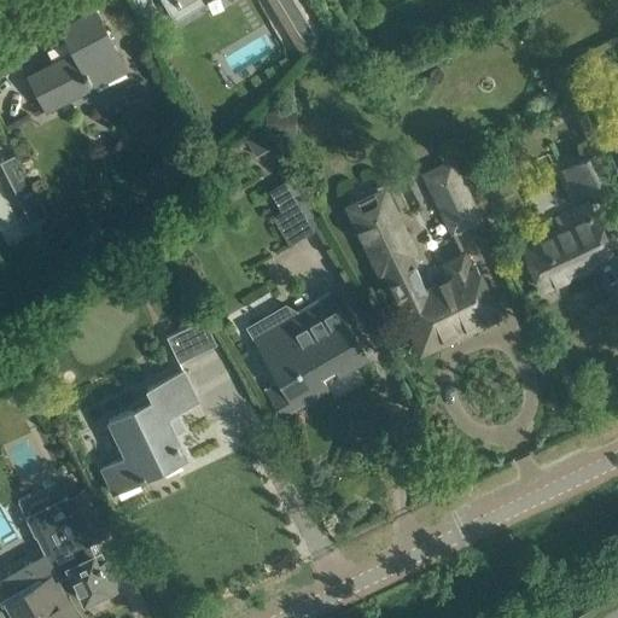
[(133,0),(145,18),(158,11),(151,0),(133,0)]
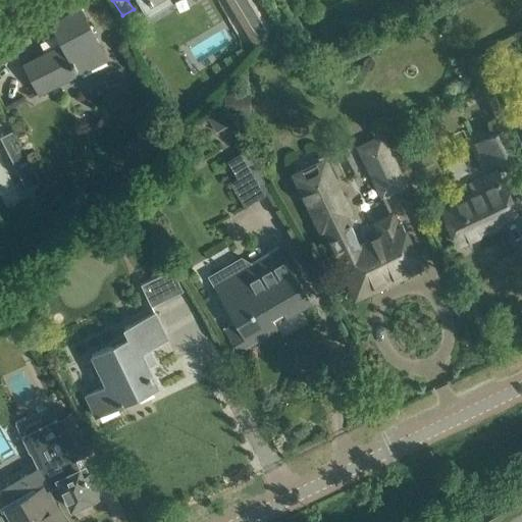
[(136,0),(147,17),(172,2),(170,0),(136,0)]
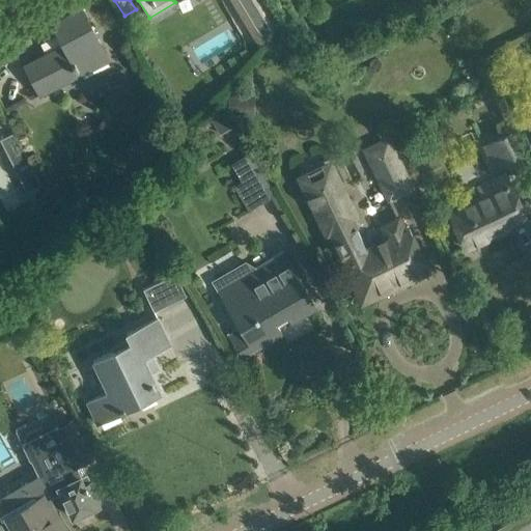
[(25,64),(40,94),(108,59),(81,6),(52,21),(64,45),(25,64)]
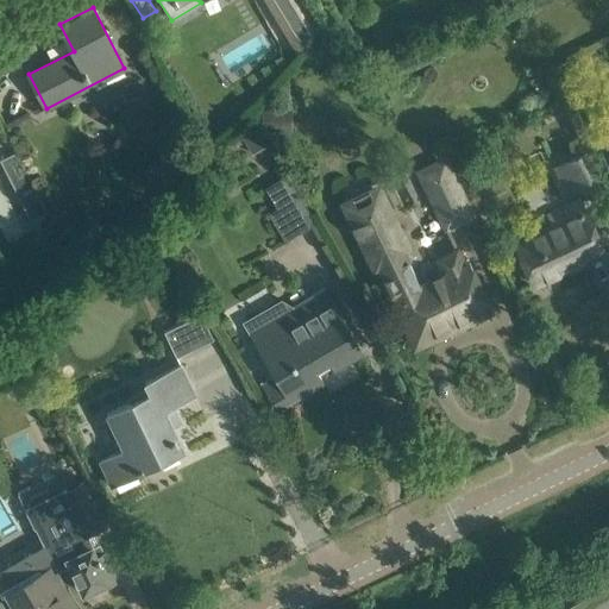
[(366,83),(374,100),(383,95),(376,80),(366,83)]
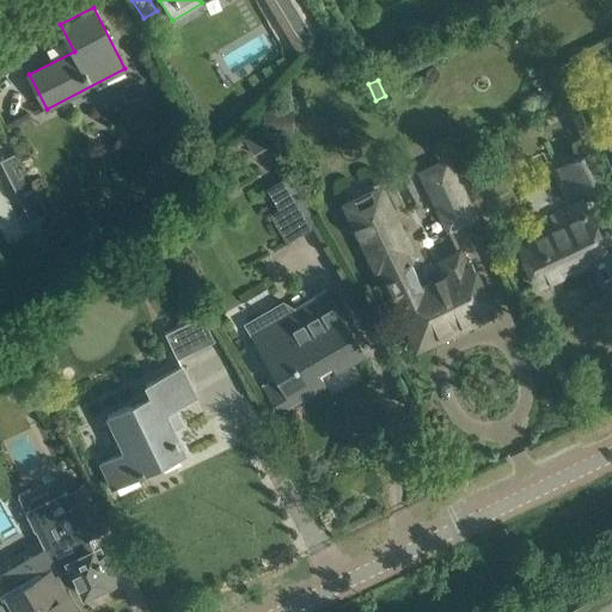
[(264,111),(264,130),(292,130),(292,111),(264,111)]
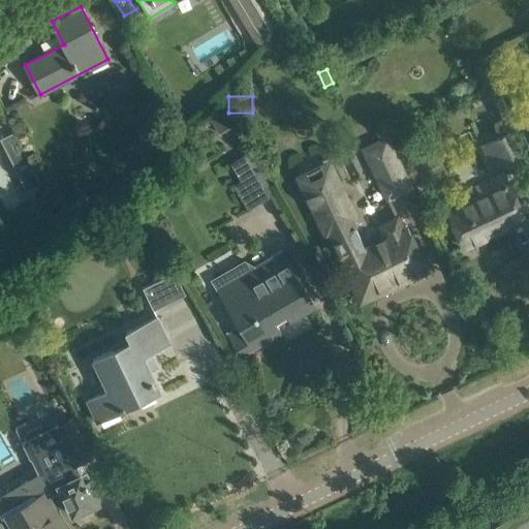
[(378,120),(353,131),(380,187),(404,176),(378,120)]
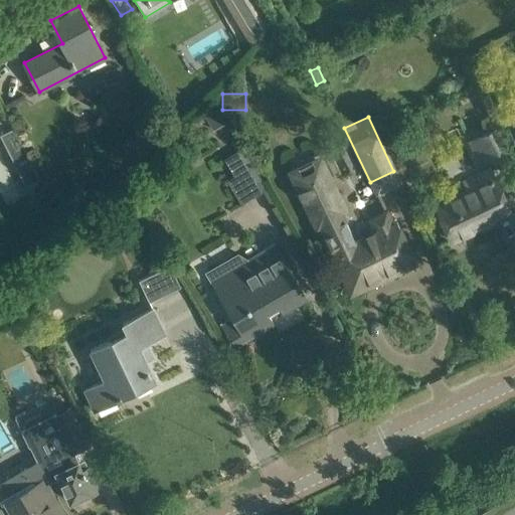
[(511,159),(496,128),(481,136),(495,167),(511,159)]
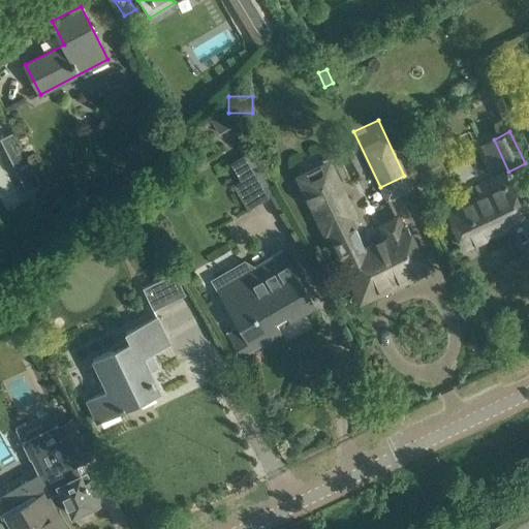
[(268,185),(249,153),(236,161),(254,193),(268,185)]
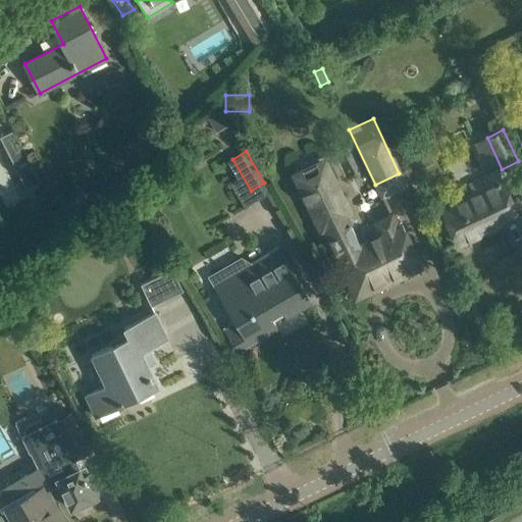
[(28,159),(13,166),(24,190),(39,183),(28,159)]
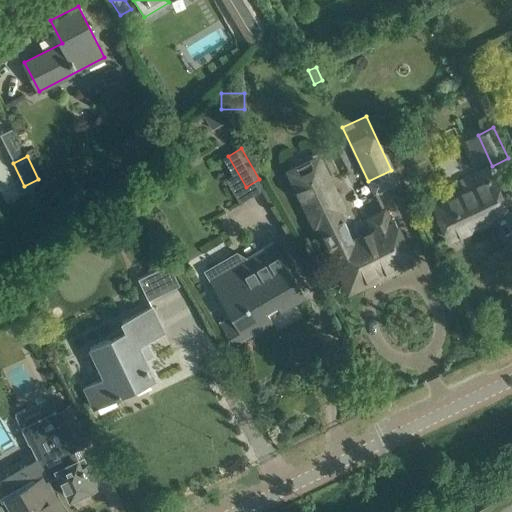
[(314,156),(284,169),(314,232),(317,231),(323,244),(329,241),(350,286),(370,276),(369,272),(410,253),(395,223),(391,225),(384,211),(368,219),(374,231),(355,240),(314,156)]
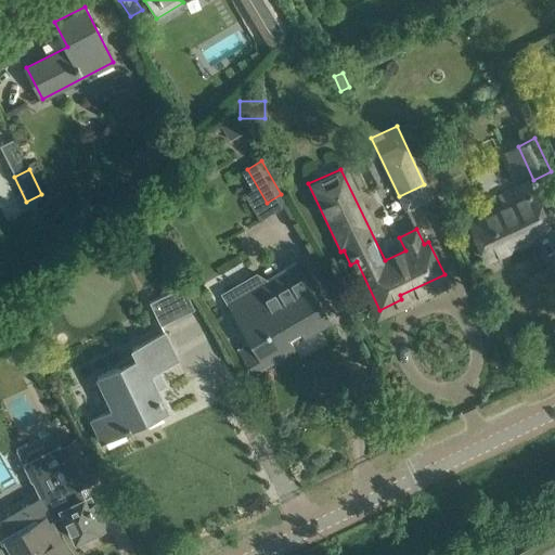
[(514,242),(549,224),(529,183),(500,197),(505,209),(470,226),(487,259),(516,245),(514,242)]
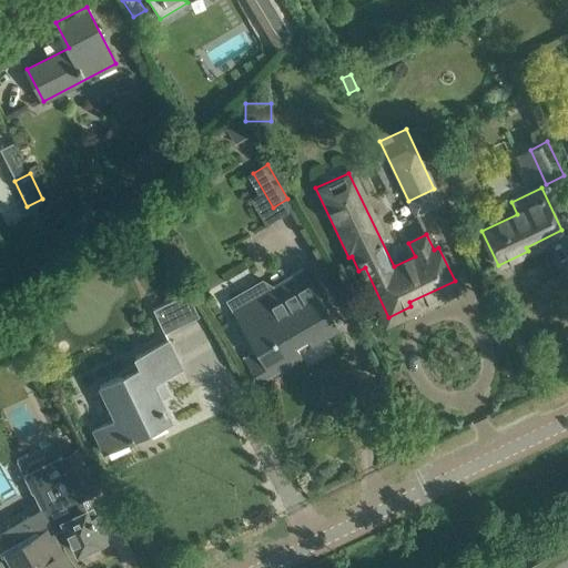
[(81,215),(61,227),(68,239),(88,226),(81,215)]
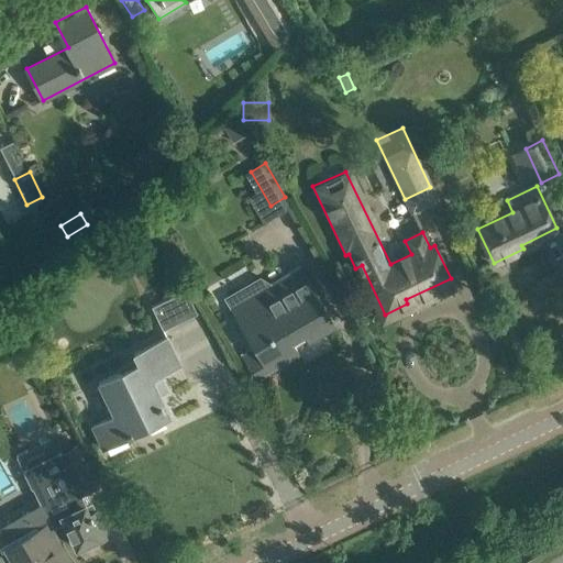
[(89,240),(101,233),(97,225),(85,232),(89,240)]
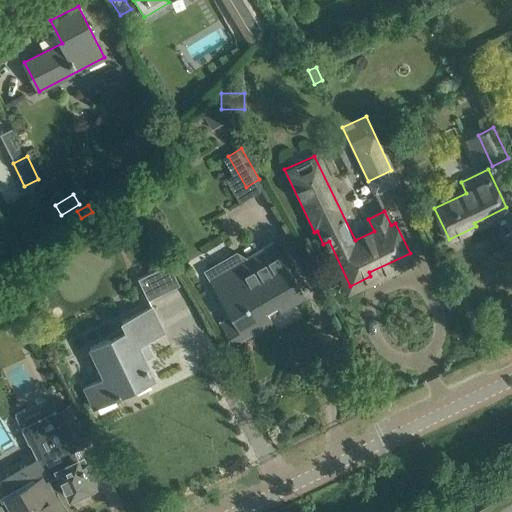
[(304,296),(273,243),(211,279),(231,313),(219,320),(233,343),(272,321),(267,313),(279,306),(281,309),(304,296)]
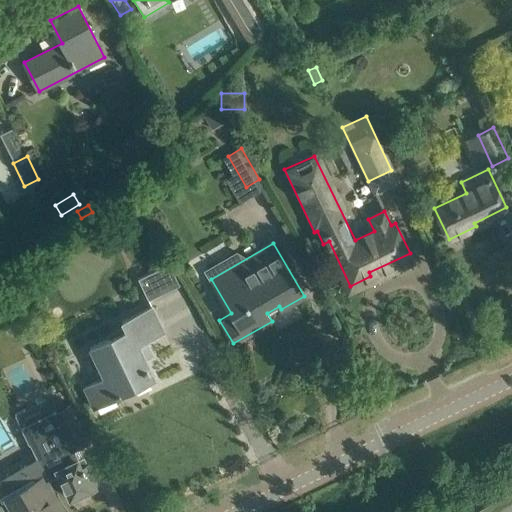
[(148,273),(138,278),(148,300),(158,295),(148,273)]
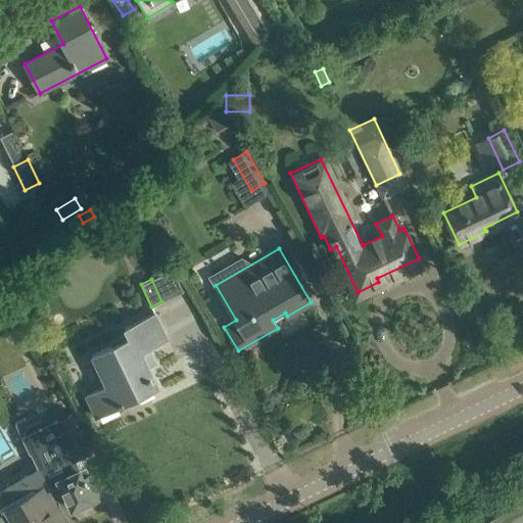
[(155,314),(125,328),(129,337),(94,353),(108,384),(86,394),(96,417),(97,416),(96,413),(117,402),(119,405),(123,402),(122,400),(134,394),(136,397),(159,386),(158,385),(155,387),(146,368),(156,363),(149,348),(168,339),(155,314)]
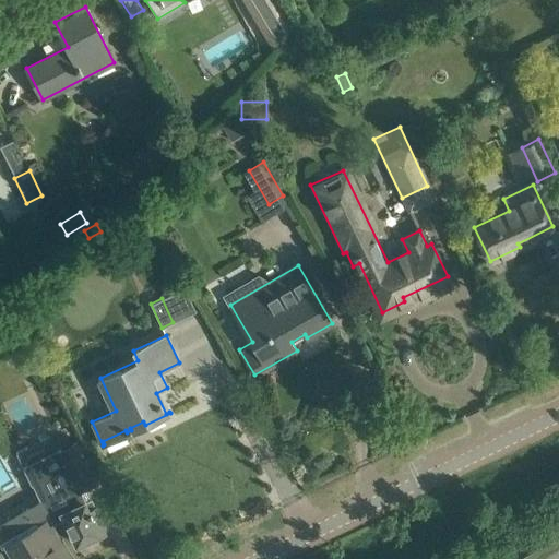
[(78,491),(98,482),(79,441),(26,466),(34,483),(33,483),(42,501),(48,513),(54,524),(63,519),(76,544),(87,538),(91,540),(98,537),(98,533),(107,528),(97,507),(88,511),(85,502),(83,503),(78,491)]
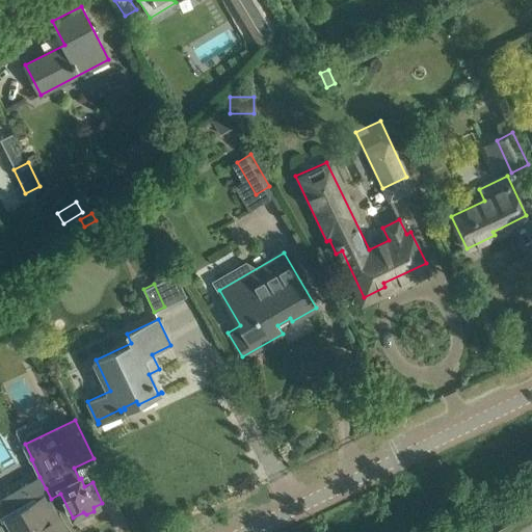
[(54,531),(65,526),(48,495),(6,517),(15,531),(54,531)]
